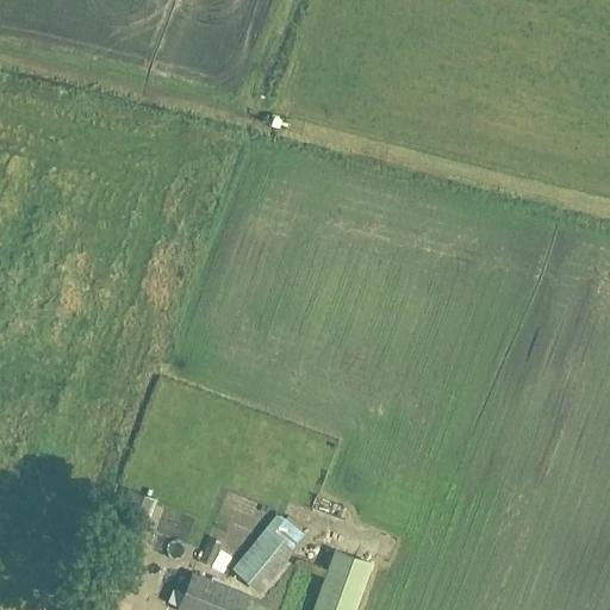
[(130,489),(111,540),(91,591),(118,602),(138,551),(157,499),(130,489)]
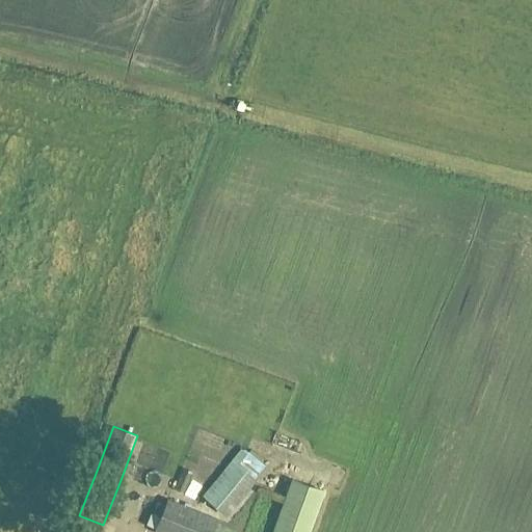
[(202,497),(227,516),(257,480),(255,478),(265,464),(242,447),(202,497)]
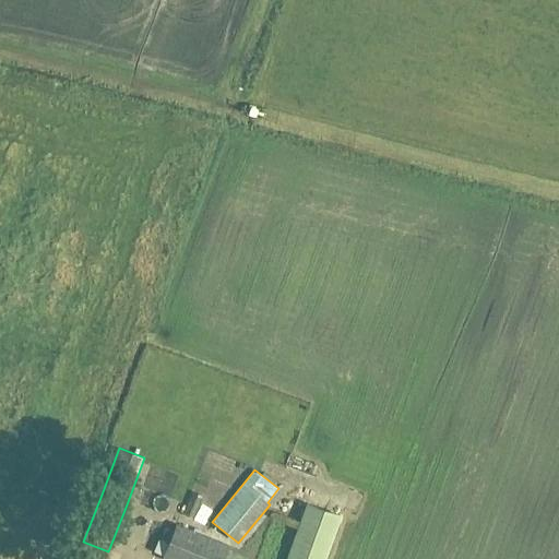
[(326,558),(342,516),(307,504),(287,558),(326,558)]
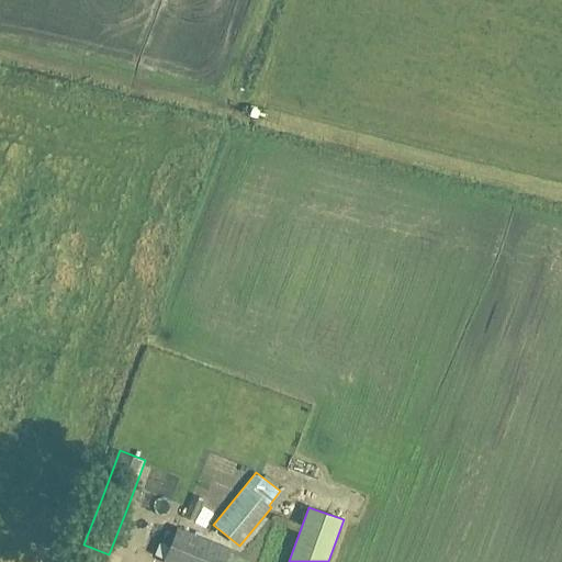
[(224,561),(231,548),(178,526),(163,561),(224,561)]
